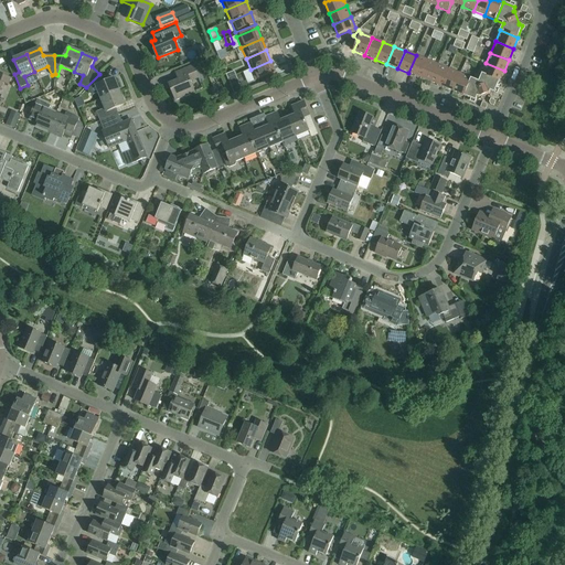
[(416,55),(408,73),(419,78),(427,61),(416,55)]
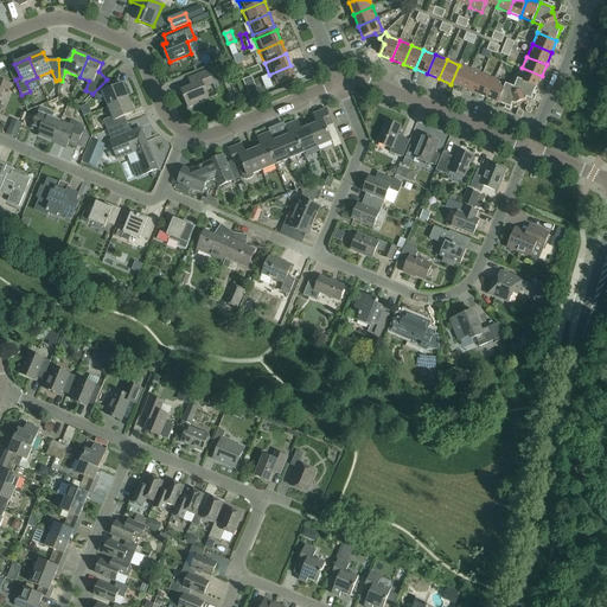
[(296,78),(291,65),(269,75),(274,87),(296,78)]
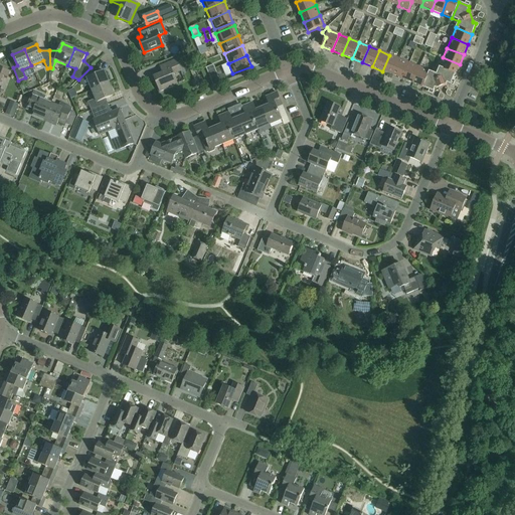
[(389,55),(382,71),(392,75),(399,59),(389,55)]
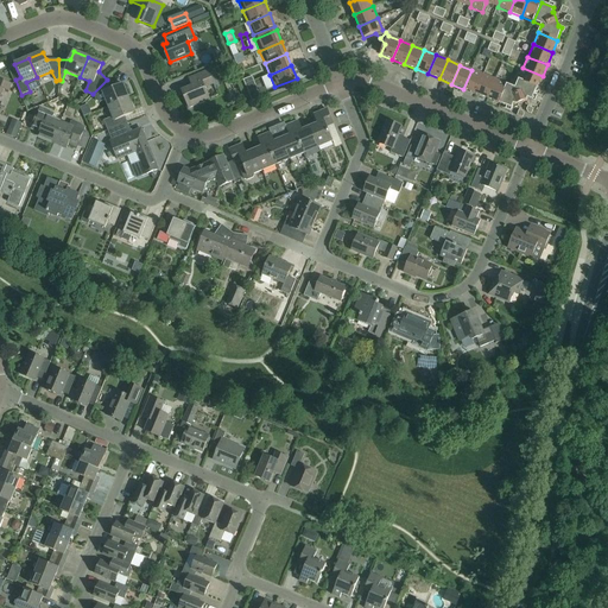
[(543,76),(523,68),(518,80),(537,88),(543,76)]
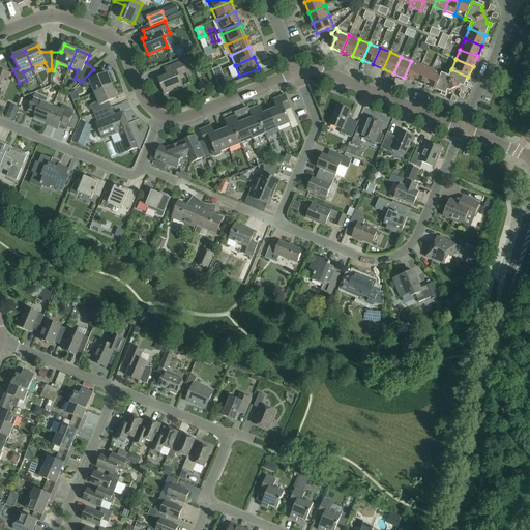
[(167,75),(166,76),(158,79),(165,94),(182,87),(178,77),(186,74),(181,61),(165,68),(167,75)]
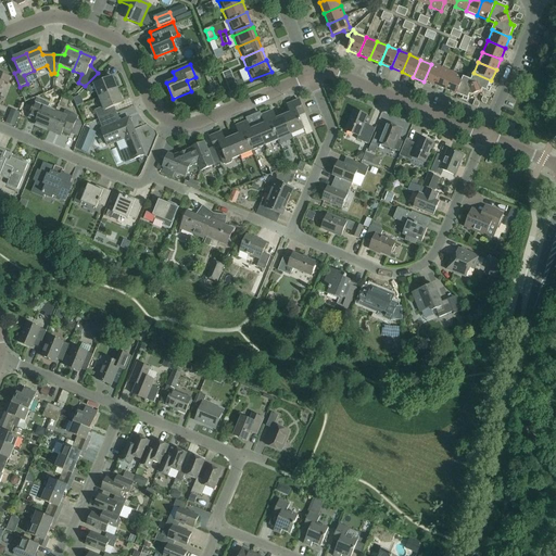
[(442,68),(431,64),(424,81),(434,86),(442,68)]
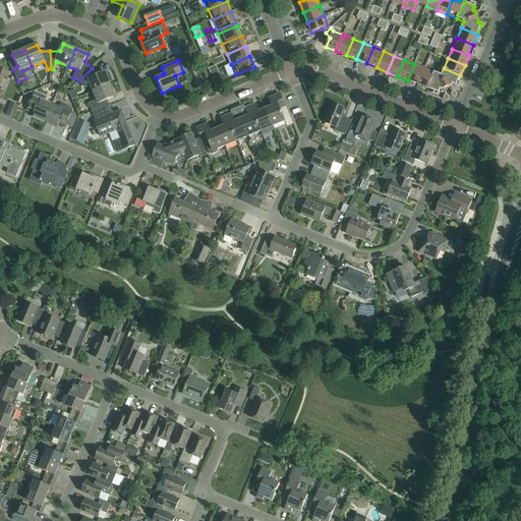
[(424,68),(414,64),(407,80),(417,84),(424,68)]
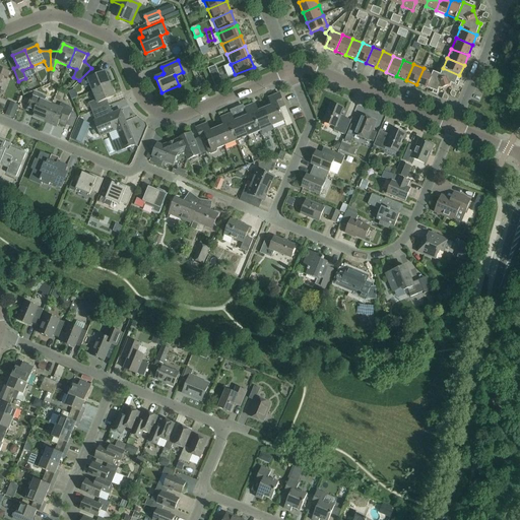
[(0,82),(3,76),(7,78),(10,72),(0,68),(0,82)]
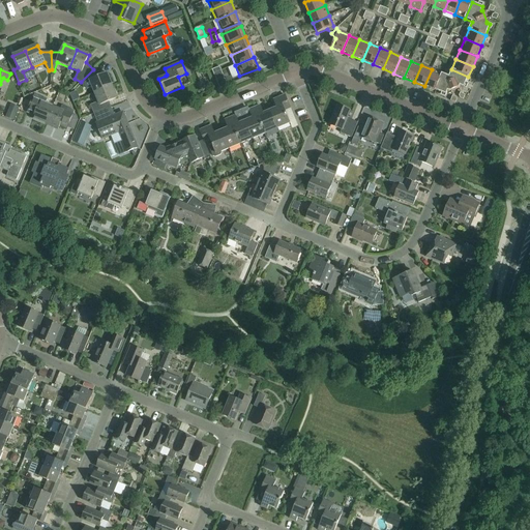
[(99,77),(93,69),(81,82),(83,88),(87,89),(92,87),(95,93),(112,86),(107,74),(99,77)]
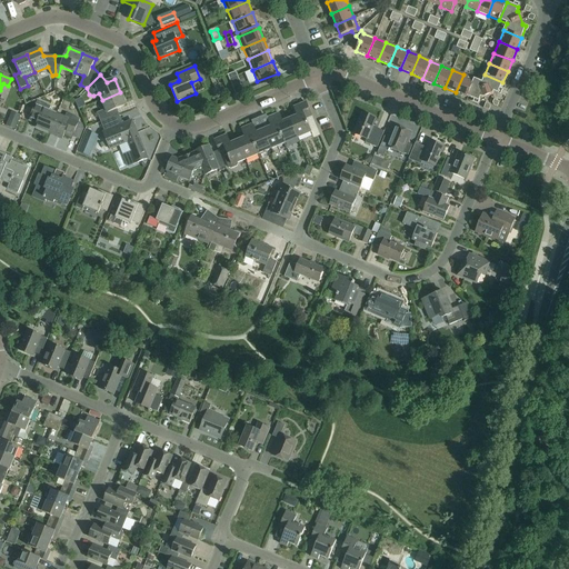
[(475,79),(463,75),(456,92),(467,97),(475,79)]
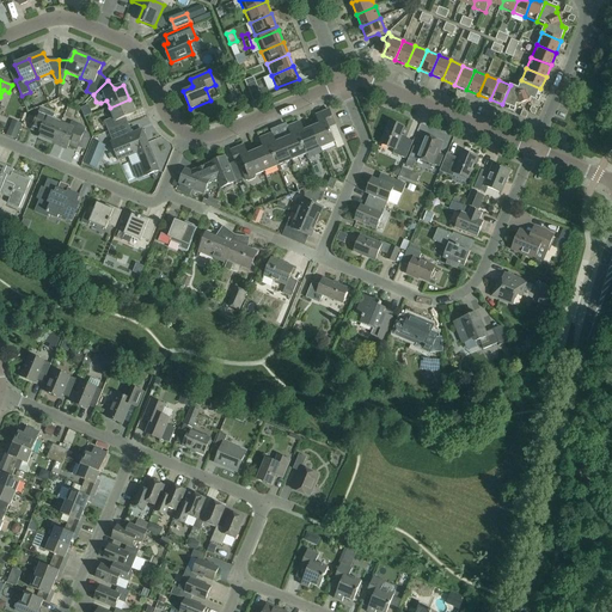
[(519,89),(510,85),(502,104),(515,109),(516,105),(519,105),(531,101),(531,99),(536,101),(540,89),(521,80),(519,89)]
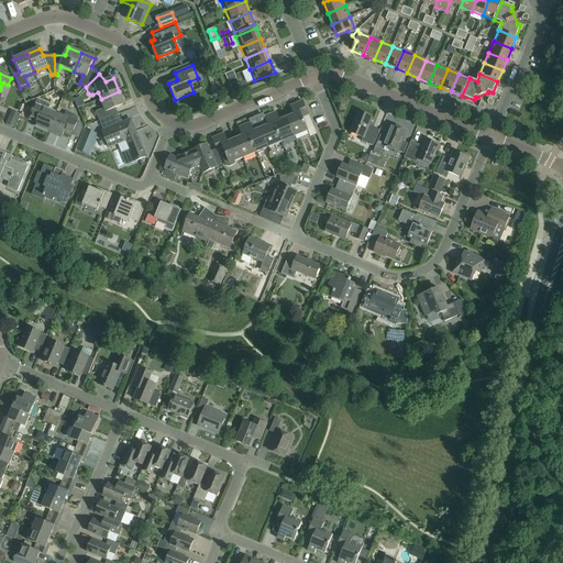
[(233,94),(241,90),(235,75),(227,78),(233,94)]
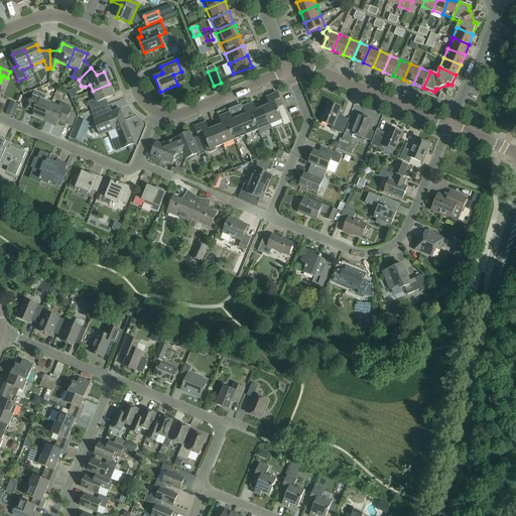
[(114,96),(109,84),(93,91),(96,99),(88,103),(92,111),(105,106),(103,101),(114,96)]
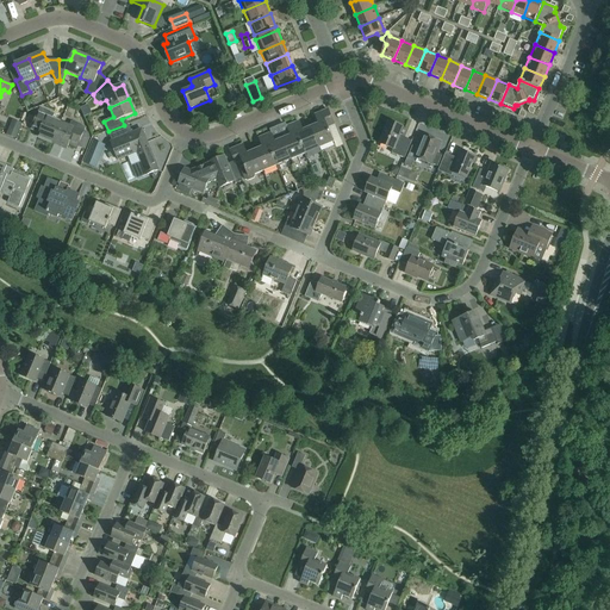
[(53,143),(61,123),(53,119),(54,114),(41,109),(39,110),(31,129),(39,132),(38,137),(53,143)]
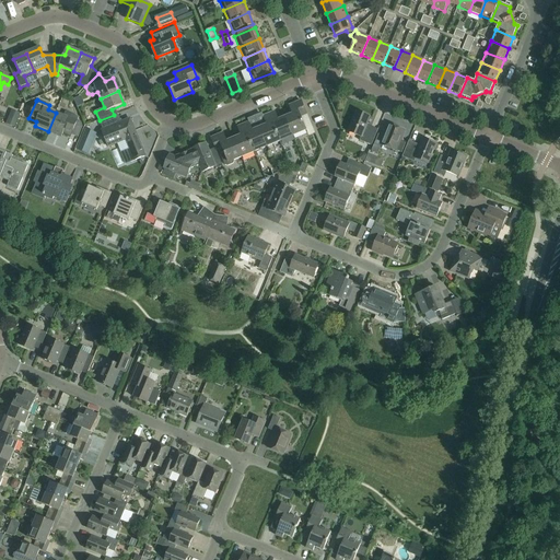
[(293,115),(286,117),(293,136),(306,130),(308,136),(314,133),(301,101),(289,106),(293,115)]
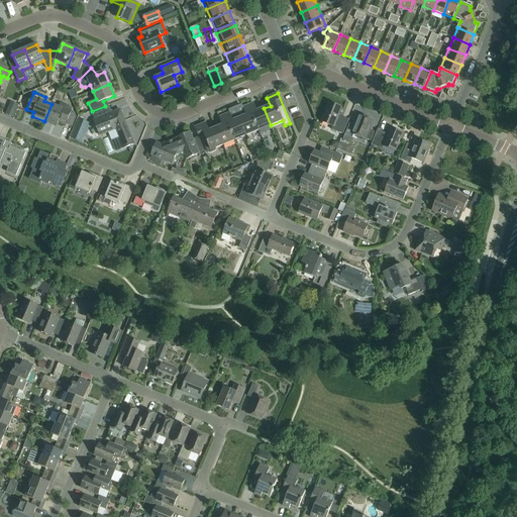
[(52,104),(44,121),(57,126),(59,122),(66,125),(66,124),(72,126),(76,116),(75,113),(72,111),(73,108),(61,103),(59,107),(52,104)]
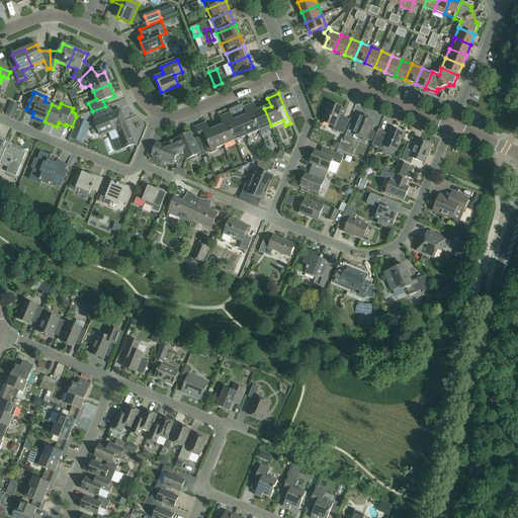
[(259,131),(271,125),(264,108),(257,111),(254,103),(249,105),(259,131)]
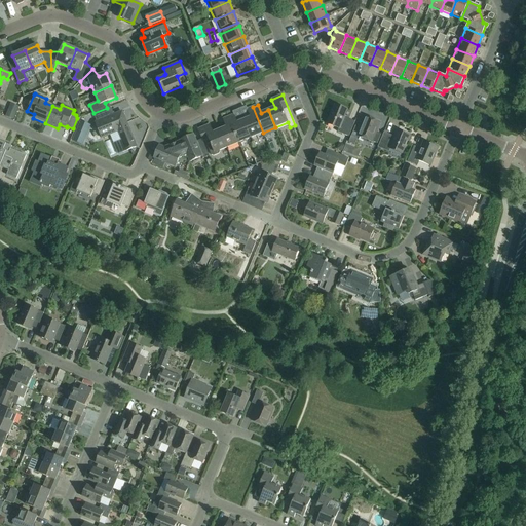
[(327,124),(339,128),(338,133),(348,137),(354,124),(343,119),(347,110),(335,105),(327,124)]
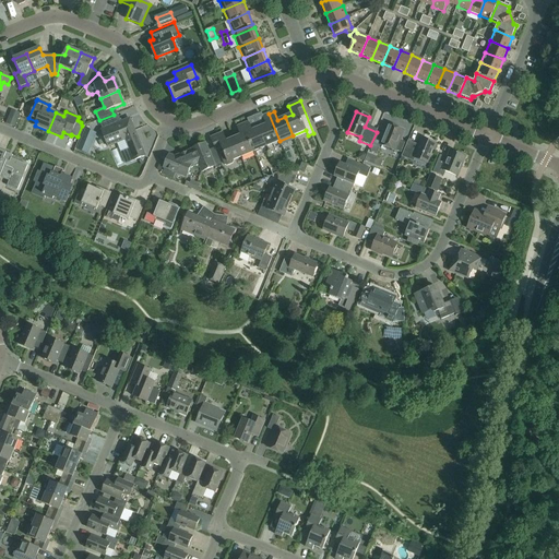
[(280,141),(269,114),(263,116),(262,113),(254,115),(266,146),(280,141)]
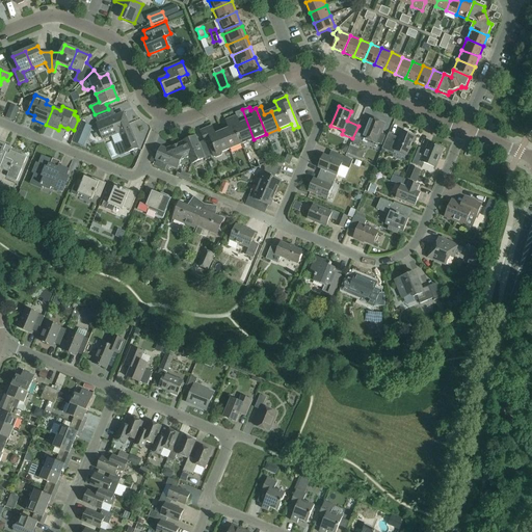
[(111,117),(108,109),(95,114),(98,124),(97,124),(103,139),(120,133),(124,141),(118,143),(123,155),(137,149),(133,138),(134,138),(124,113),(111,117)]
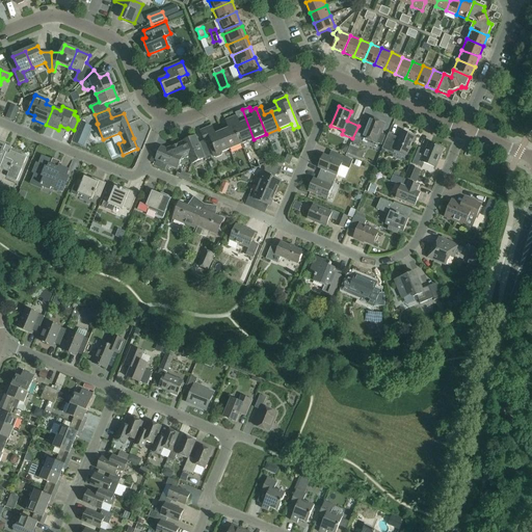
[(231,118),(242,144),(254,139),(242,109),(234,113),(235,116),(231,118)]
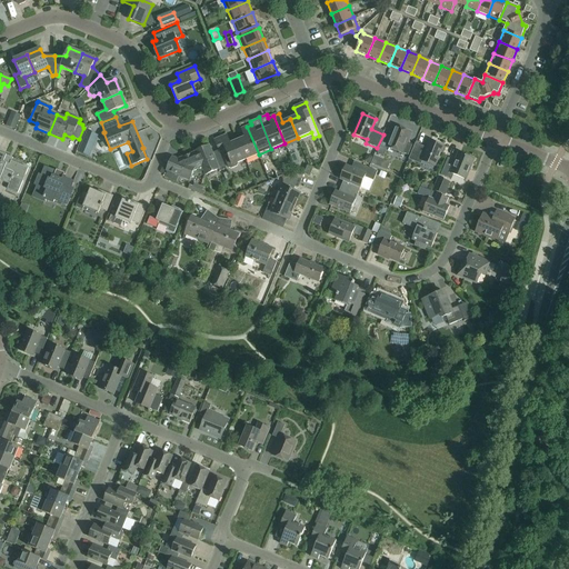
[(238,141),(246,160),(259,155),(247,127),(241,129),(245,138),(238,141)]
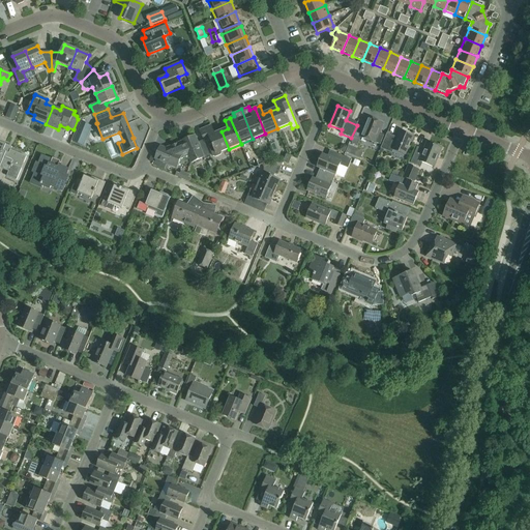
[(363,129),(361,137),(375,143),(380,145),(384,136),(379,134),(382,124),(369,118),(363,129)]
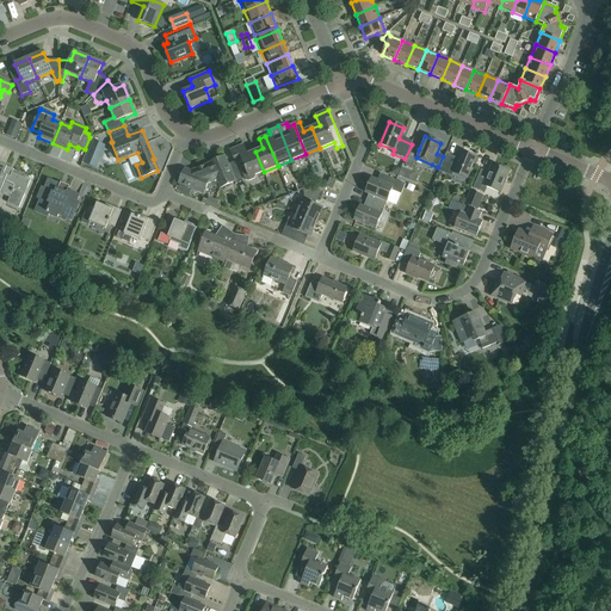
[(264,172),(255,152),(247,155),(244,146),(230,150),(236,165),(244,162),(245,166),(239,168),(244,179),(247,181),(253,178),(254,176),(264,172)]
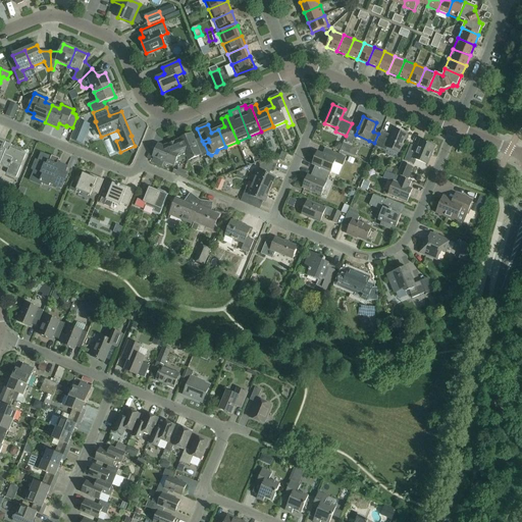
[(380,134),(375,146),(386,151),(387,148),(399,153),(407,135),(395,129),(390,138),(380,134)]
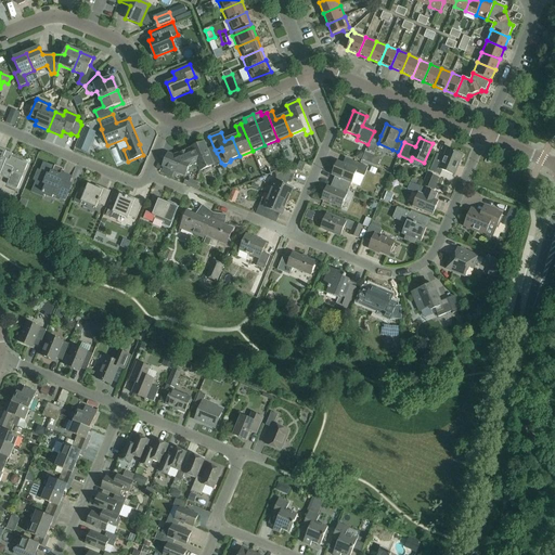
[(194,155),(196,160),(201,170),(214,165),(214,167),(220,165),(215,152),(209,154),(204,142),(181,152),(193,156),(194,155)]
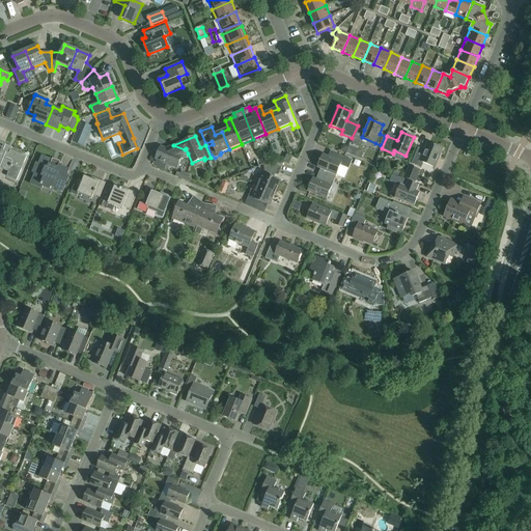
[(0,168),(8,172),(6,176),(17,180),(26,157),(7,149),(8,146),(0,142),(0,168)]
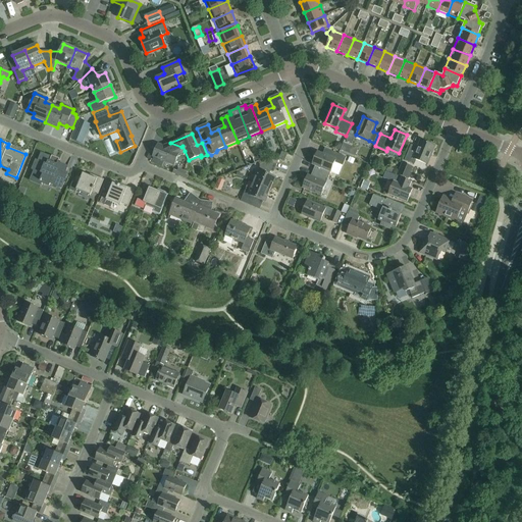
[(435,147),(420,141),(417,148),(411,145),(404,161),(414,165),(416,160),(427,165),(435,147)]
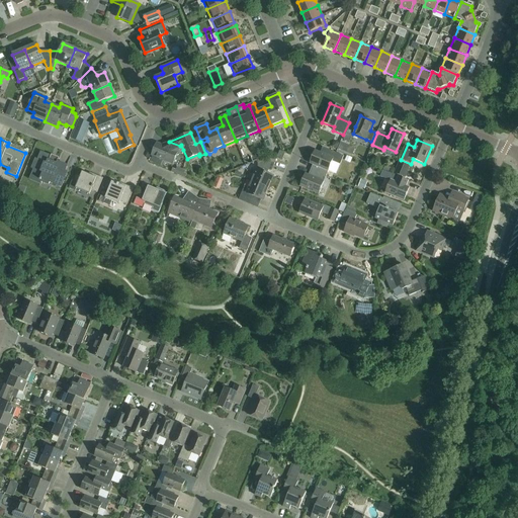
[(180,146),(169,142),(167,148),(157,144),(152,156),(173,164),(178,152),(183,150),(181,145),(180,146)]
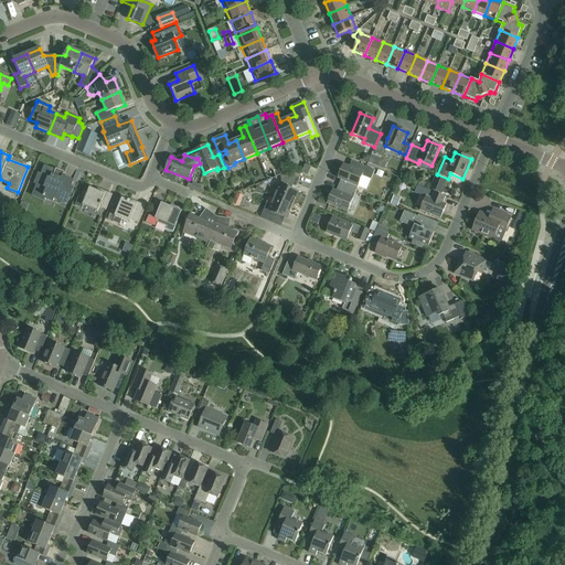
[(339,185),(355,192),(362,176),(370,179),(373,170),(351,161),(348,167),(343,164),(338,178),(341,180),(339,185)]
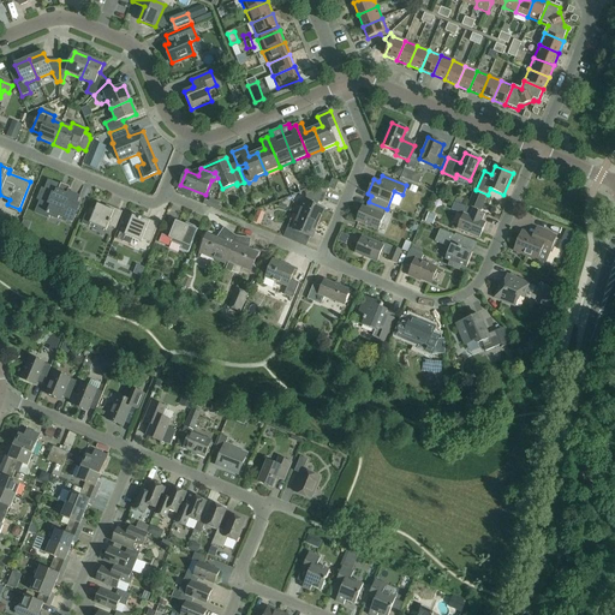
[(339,181),(335,180),(333,179),(328,189),(335,191),(339,181)]
